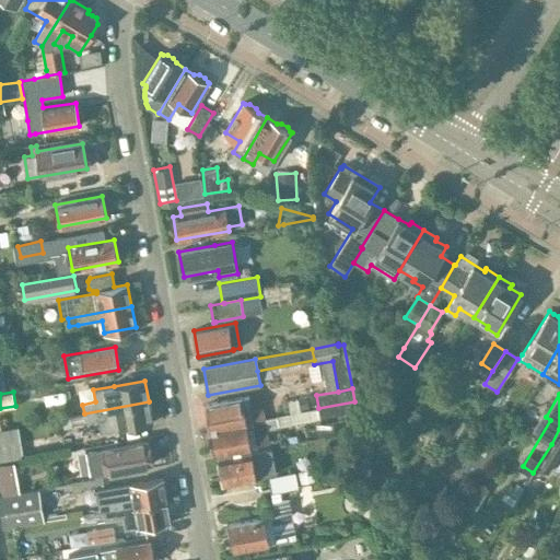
[(288,398),(291,412),(310,409),(306,395),(288,398)]
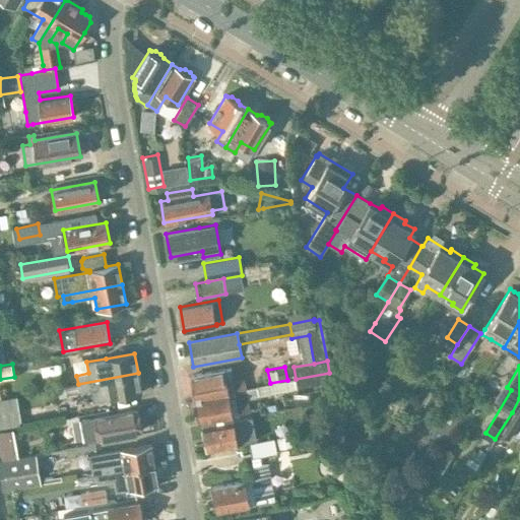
[(224,369),(192,375),(196,397),(235,390),(231,369),(224,370),(224,369)]
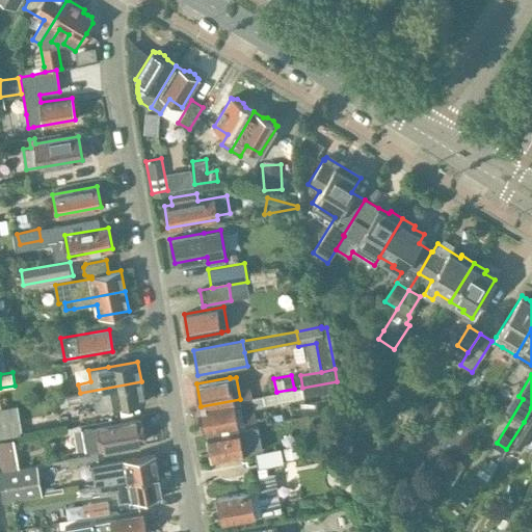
[(141,381),(80,393),(81,401),(100,398),(102,409),(144,401),(141,381)]
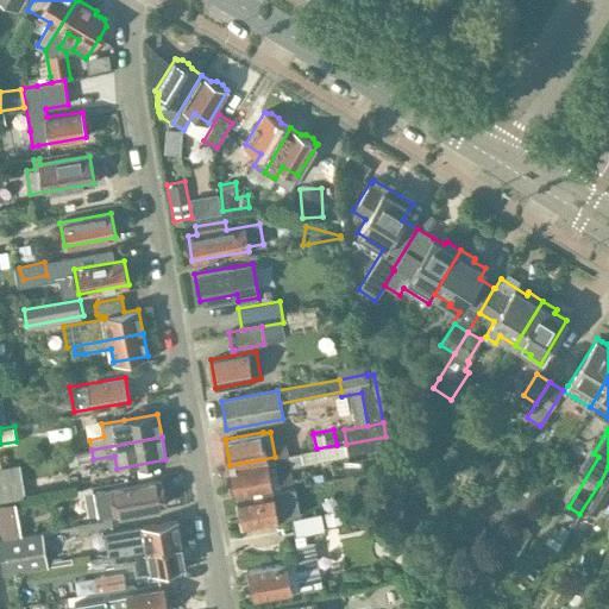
[(387,447),(385,437),(346,444),(337,445),(316,449),(300,452),(302,464),(346,456),(347,460),(343,462),(346,477),(365,472),(363,459),(375,457),(374,450),(387,447)]
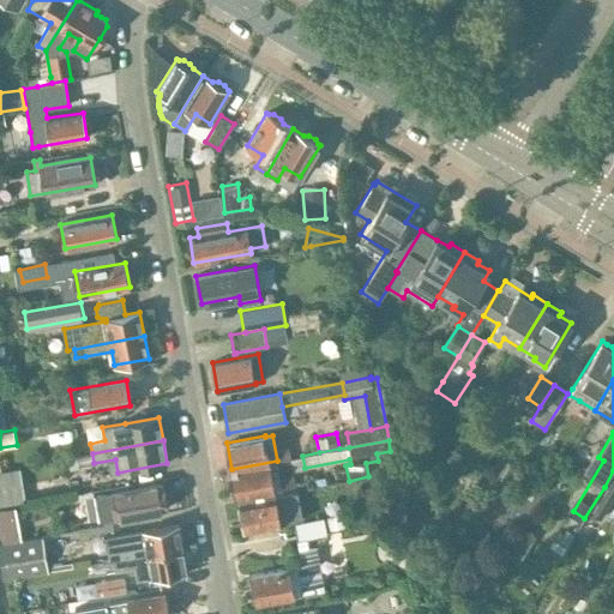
[(277,461),(232,469),(236,498),(275,491),(275,489),(282,488),(277,461)]
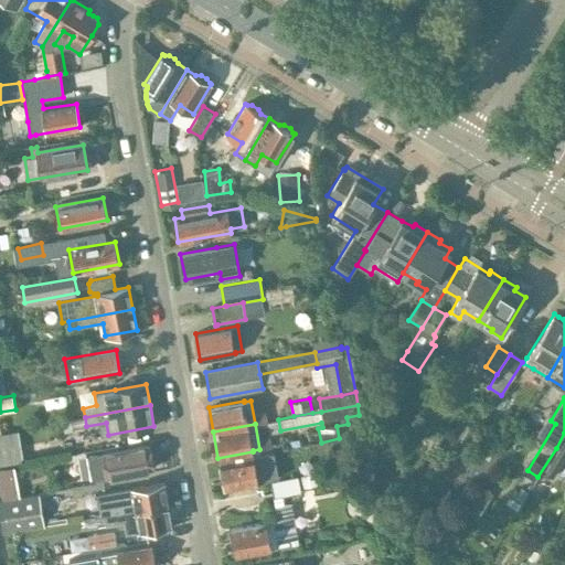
[(2,449),(0,434),(0,465),(13,464),(11,448),(2,449)]
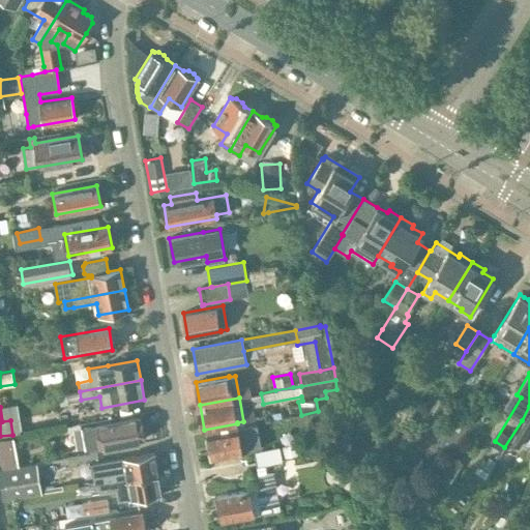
[(520,448),(529,431),(529,415),(512,444),(520,448)]
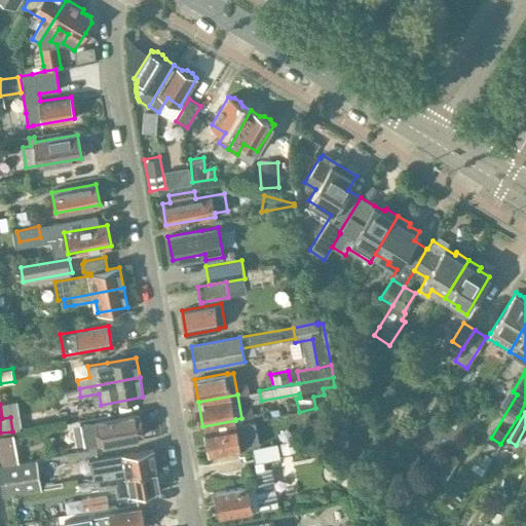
[(85,446),(143,436),(139,414),(82,424),(85,446)]
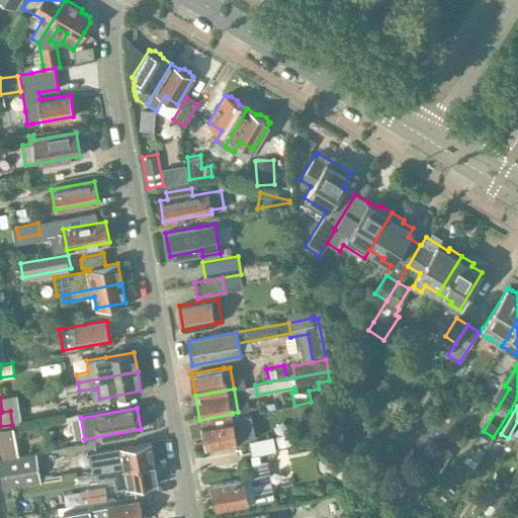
[(255,438),(251,414),(202,423),(203,426),(201,428),(202,435),(205,437),(206,447),(255,438)]
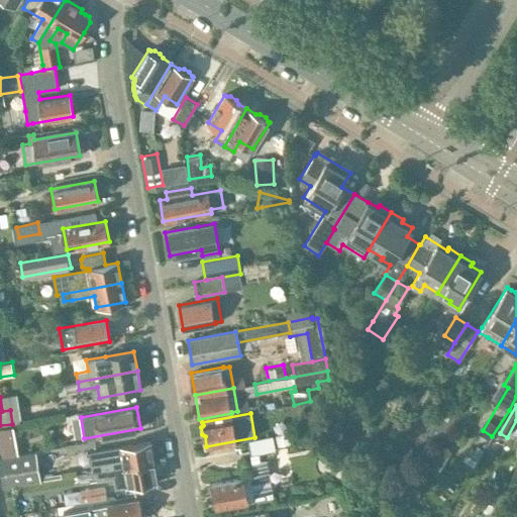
[(438,416),(431,427),(444,435),(451,424),(438,416)]
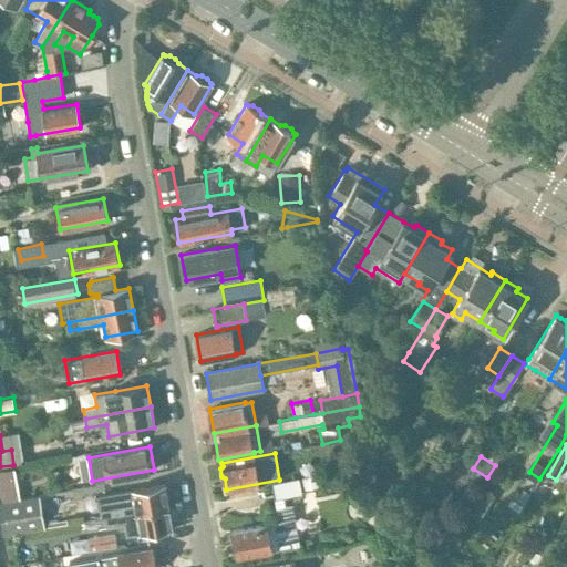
[(19,500),(13,468),(0,471),(0,491),(2,502),(19,500)]
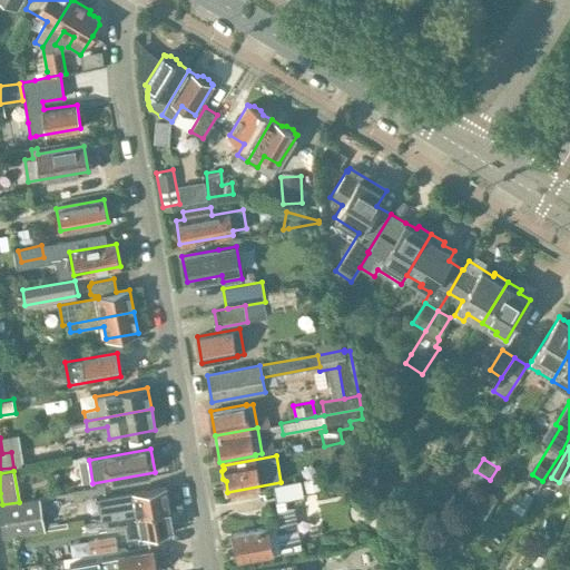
[(314,480),(305,481),(307,493),(316,492),(314,480)]
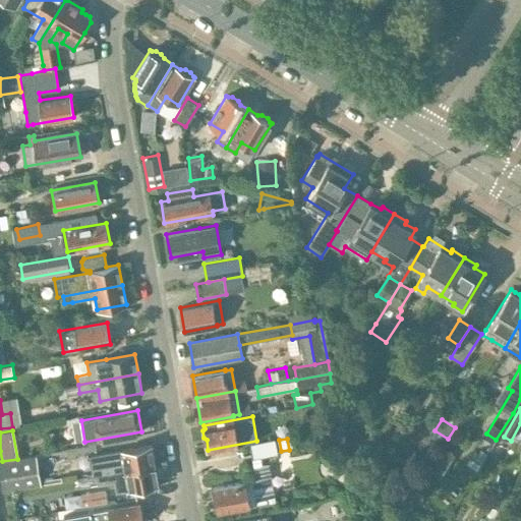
[(250,445),(252,458),(278,453),(275,440),(250,445)]
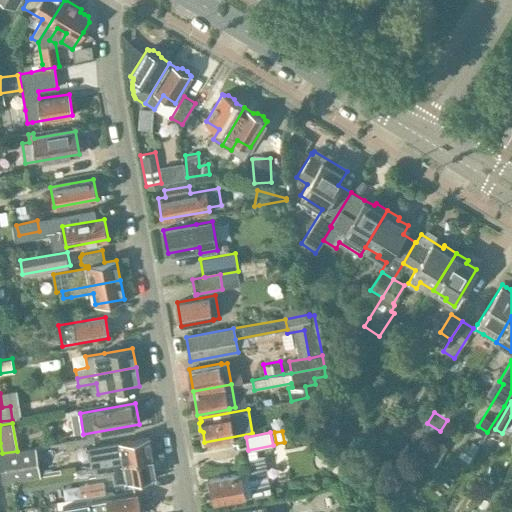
[(149,437),(121,443),(88,448),(92,469),(153,457),(149,437)]
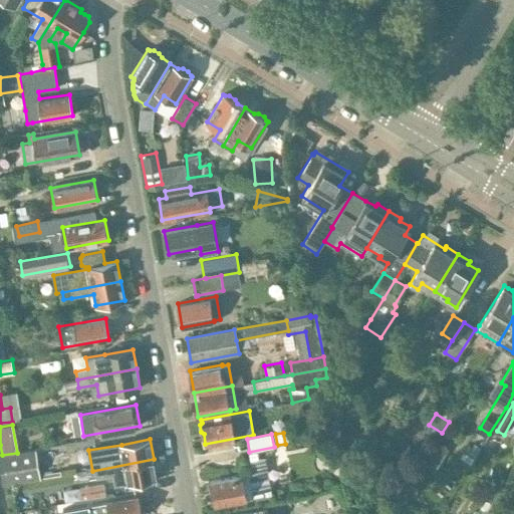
[(39,479),(34,450),(0,456),(0,477),(1,485),(39,479)]
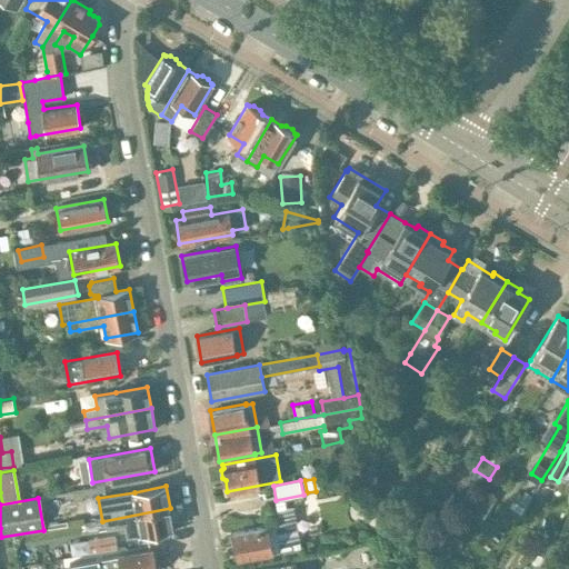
[(173,529),(170,508),(102,521),(85,525),(86,533),(126,526),(128,537),(142,535),(173,529)]
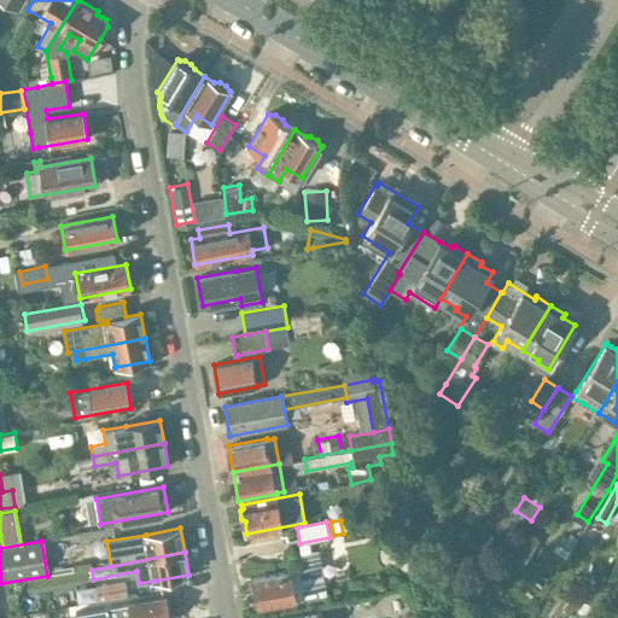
[(298,570),(252,578),(257,606),(296,600),(296,599),(312,596),(312,600),(320,598),(318,590),(322,589),(316,553),(302,555),(303,567),(298,569),(298,570)]
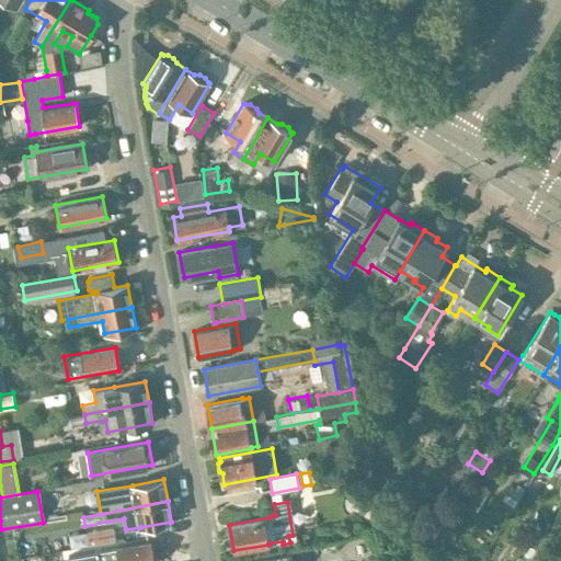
[(47,535),(45,524),(13,529),(15,541),(47,535)]
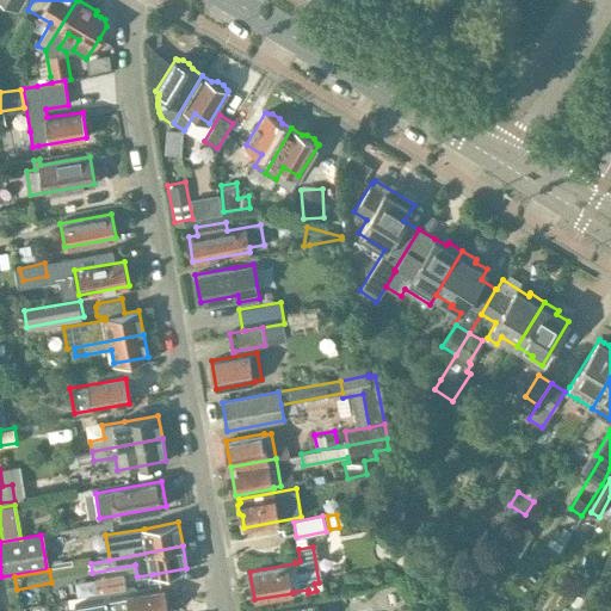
[(122,573),(93,578),(96,592),(124,587),(122,573)]
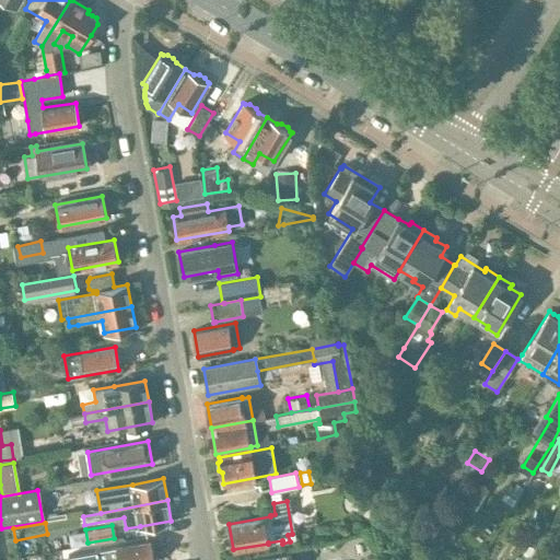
[(153,559),(150,540),(104,548),(105,559),(153,559)]
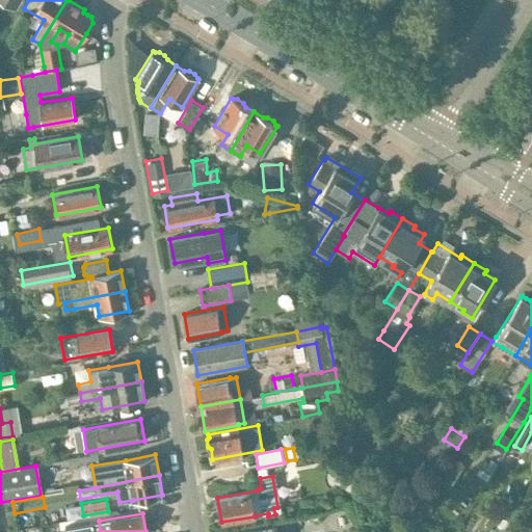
[(17,525),(26,523),(24,514),(16,516),(17,525)]
